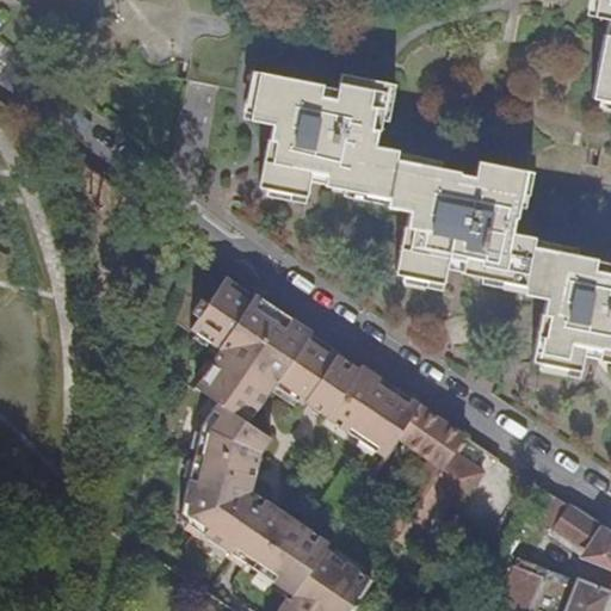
[(610,0),(596,0),(593,16),(608,19),(605,34),(604,32),(602,42),(600,53),(592,96),(610,99),(610,0)]
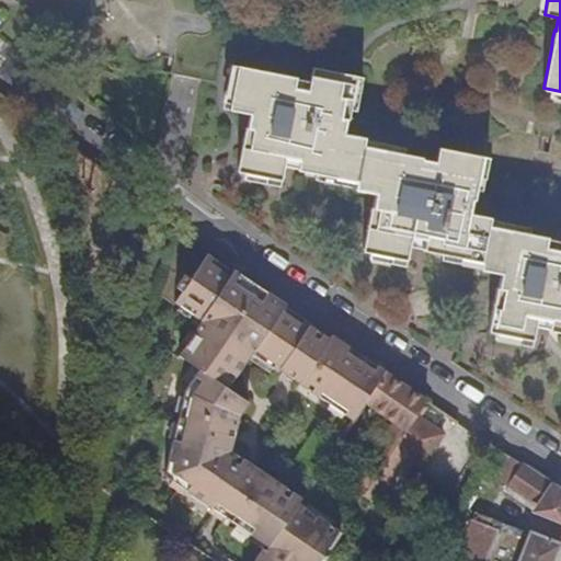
[(546,239),(488,228),(490,220),(468,216),(471,201),(472,202),(481,158),(437,149),(434,163),(421,160),(422,159),(363,148),(365,138),(344,135),(346,121),(348,121),(357,77),(312,68),(310,82),(296,81),(297,79),(238,67),(229,111),(251,115),(248,129),(247,128),(240,162),(238,172),(282,181),(285,167),(298,170),(298,171),(356,182),(354,191),(375,195),(373,209),(370,208),(362,252),(407,262),(409,248),(422,250),(422,252),(481,264),(480,268),(479,271),(501,275),(500,281),(497,289),(495,289),(487,333),(530,342),(534,328),(548,331),(547,332),(560,334),(560,236),(559,244),(546,241),(546,239)]
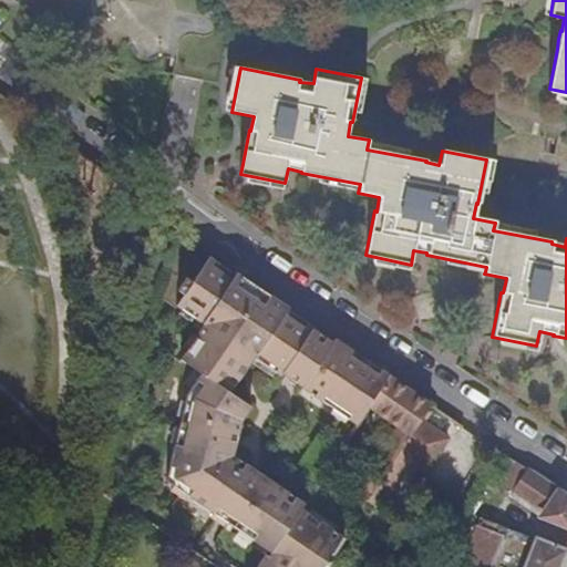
[(302,511),(306,506),(254,471),(249,467),(245,465),(235,457),(236,449),(237,444),(238,440),(239,435),(243,422),(253,409),(232,394),(243,379),(247,372),(256,359),(260,362),(284,377),(285,374),(292,380),(298,384),(305,389),(305,390),(360,426),(362,423),(392,380),(338,341),(336,344),(321,336),(316,332),(317,329),(290,312),(291,309),(240,272),(238,276),(212,257),(210,259),(178,306),(179,307),(207,326),(183,360),(204,374),(188,398),(167,483),(274,555),(302,511)]
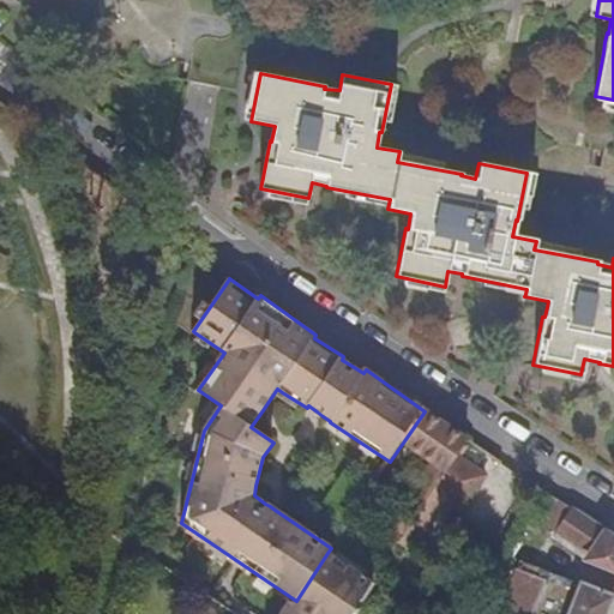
[(467,440),(425,411),(392,458),(398,463),(408,447),(434,467),(393,527),(359,509),(345,527),(397,546),(467,440)]
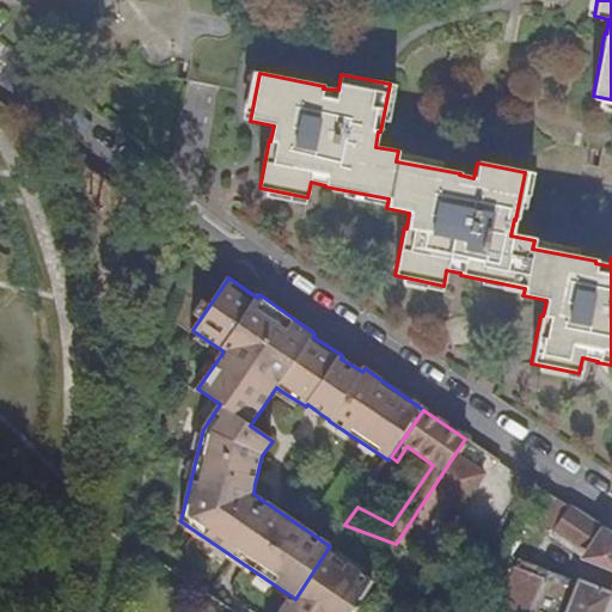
[(380,472),(365,496),(378,505),(393,482),(380,472)]
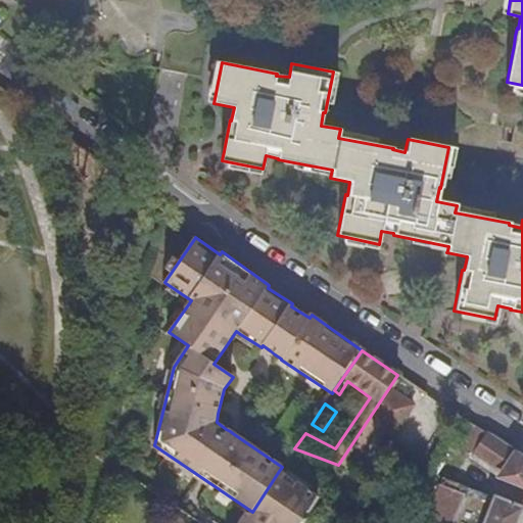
[(457,446),(473,458),(503,478),(501,483),(522,491),(522,458),(469,423),(457,446)]
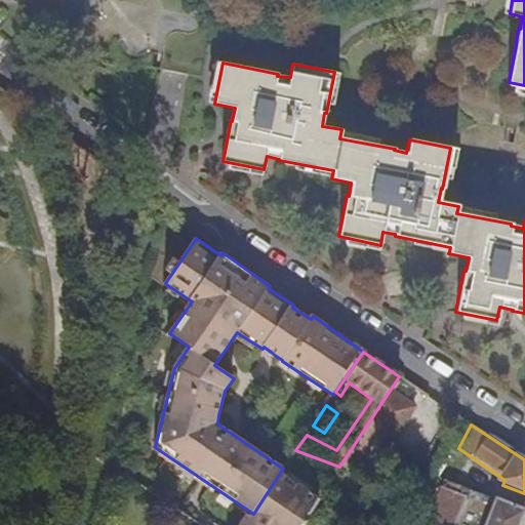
[(472,463),(502,485),(505,480),(475,459),(472,463)]
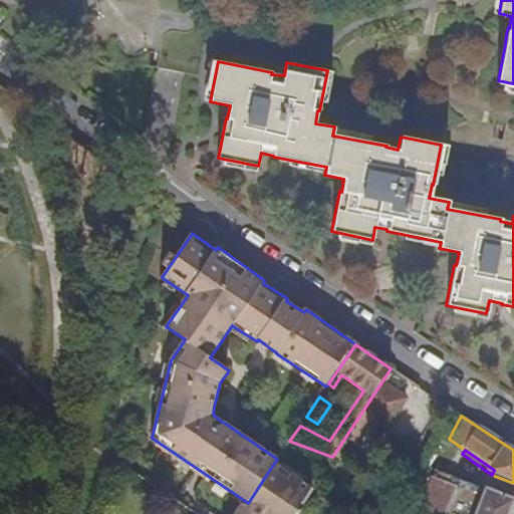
[(105,457),(103,469),(112,471),(116,464),(105,457)]
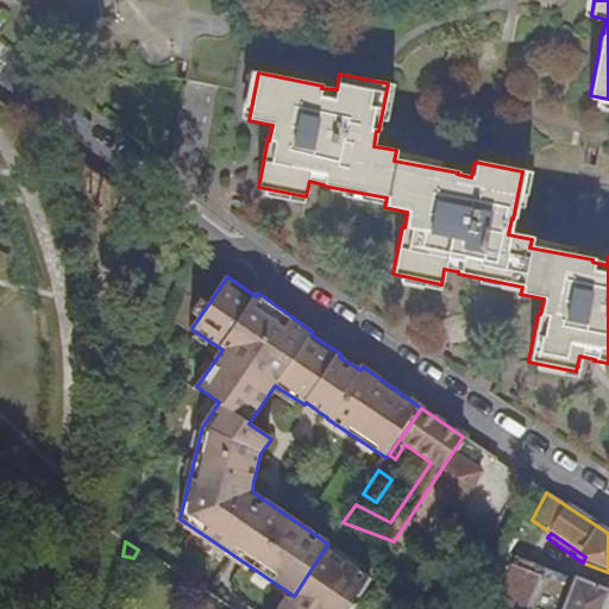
[(350,608),(356,600),(360,598),(371,581),(325,548),(294,596),(283,608),(350,608)]
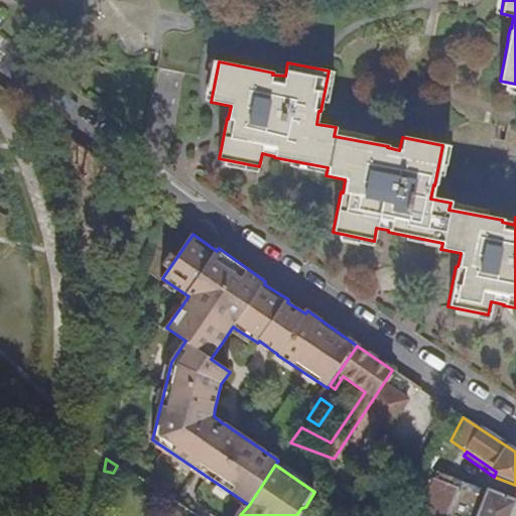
[(447,515),(455,500),(480,510),(486,495),(437,476),(419,515),(447,515)]
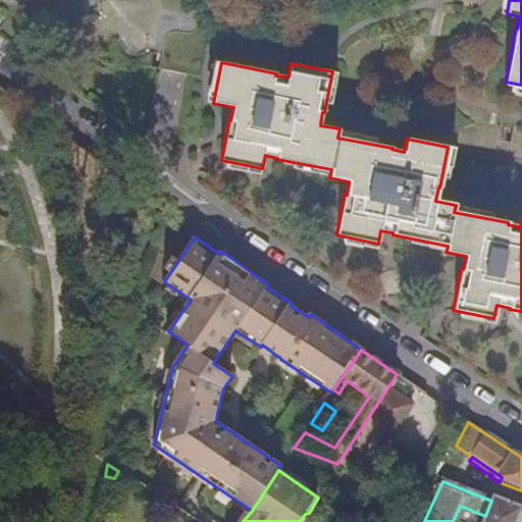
[(517,521),(521,511),(492,499),(491,501),(485,516),(460,506),(453,521),(517,521)]
